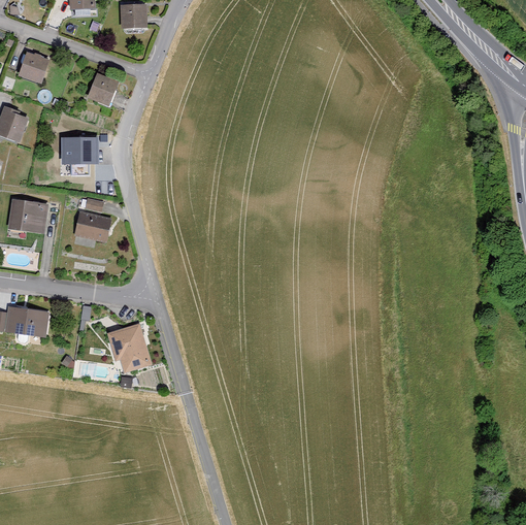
[(145,0),(120,0),(121,23),(146,22),(145,0)]
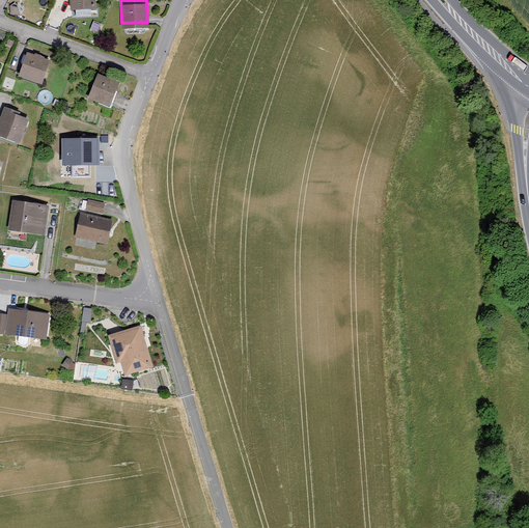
[(51,60),(26,52),(18,76),(42,84),(51,60)]
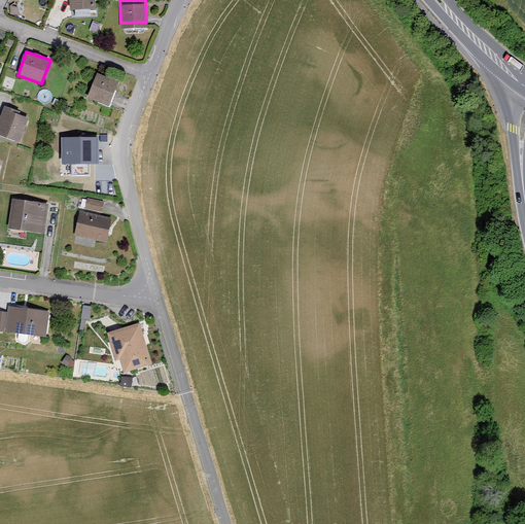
[(97,72),(86,97),(109,105),(119,81),(97,72)]
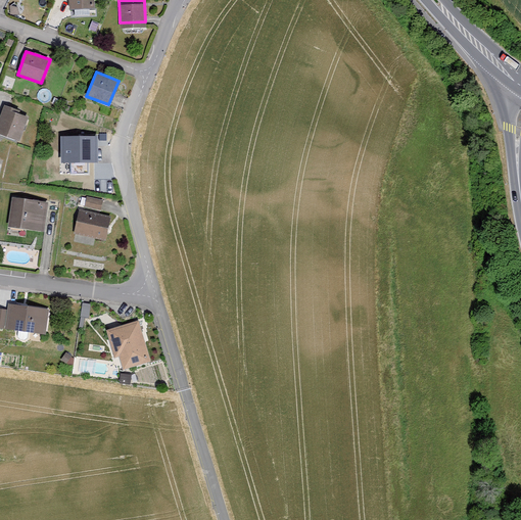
[(2,103),(0,109),(0,134),(19,140),(29,115),(16,111),(18,109),(2,103)]
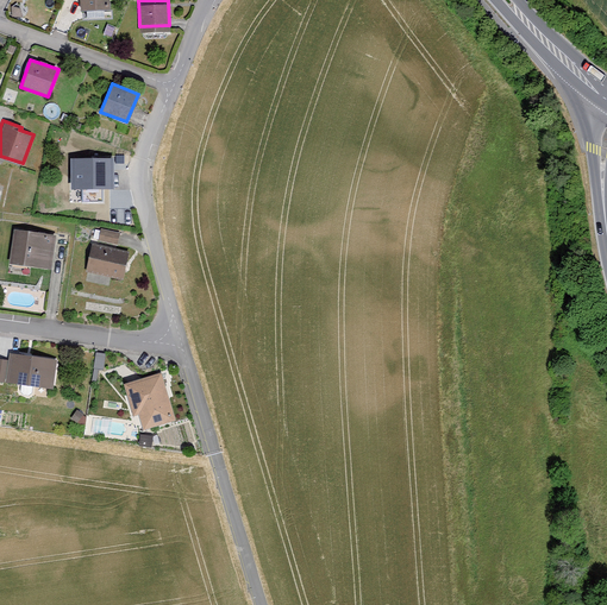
[(114,157),(70,157),(70,187),(114,187),(114,157)]
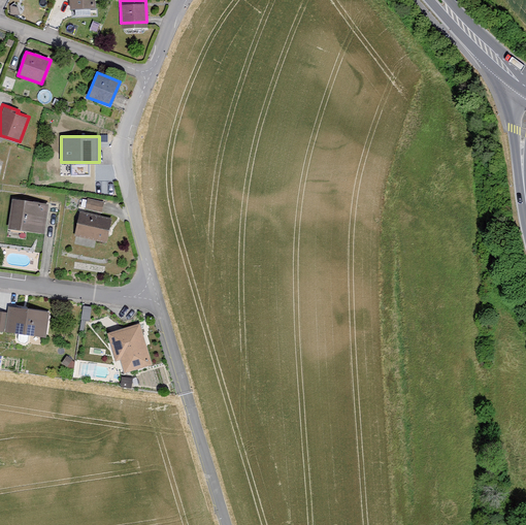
[(84,204),(100,207),(102,198),(86,194),(84,204)]
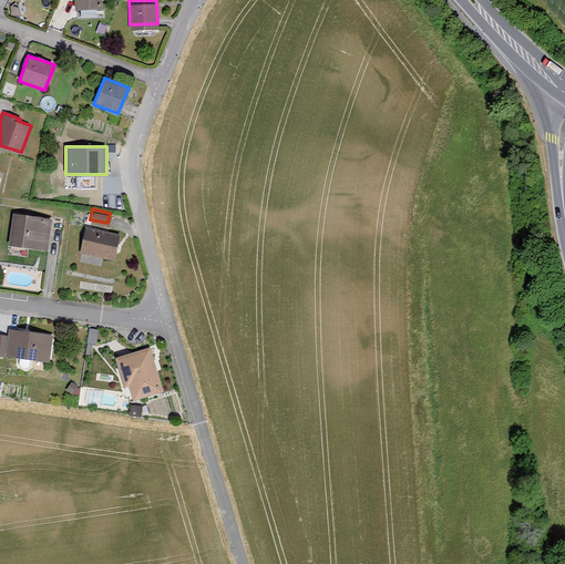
[(48,250),(51,218),(13,213),(9,245),(48,250)]
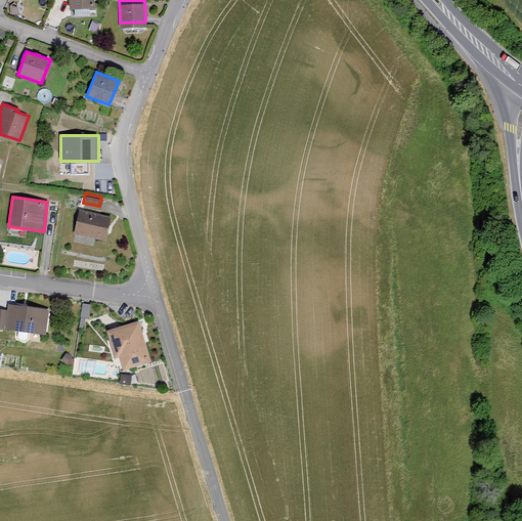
[(79,209),(73,233),(105,241),(112,216),(79,209)]
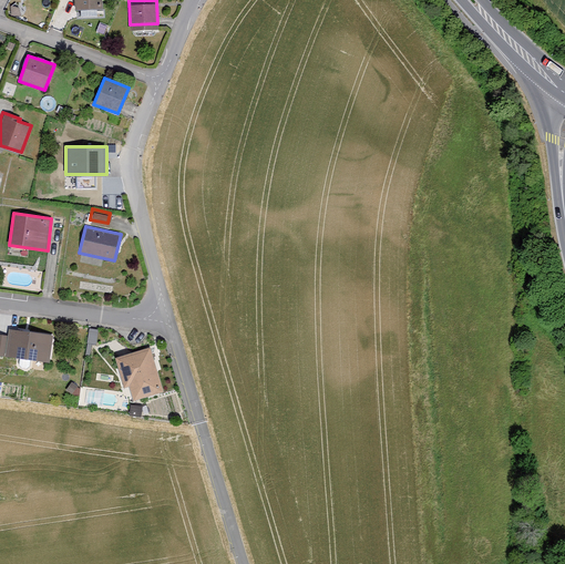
[(48,362),(51,334),(9,328),(4,357),(48,362)]
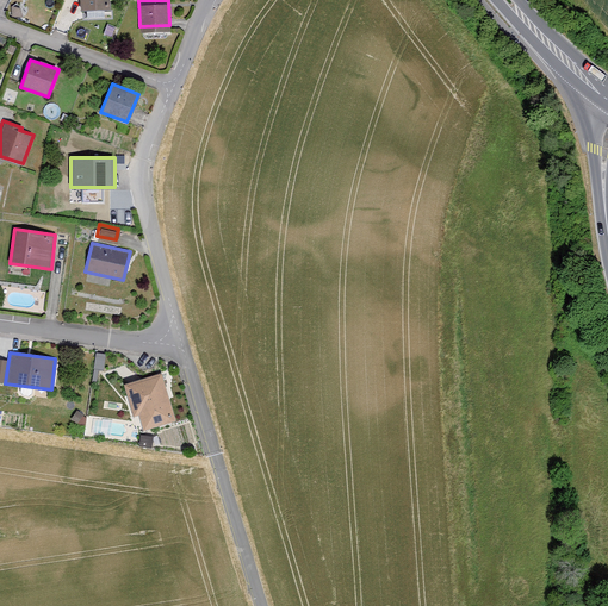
[(174,420),(161,374),(124,385),(134,417),(138,414),(143,430),(174,420)]
